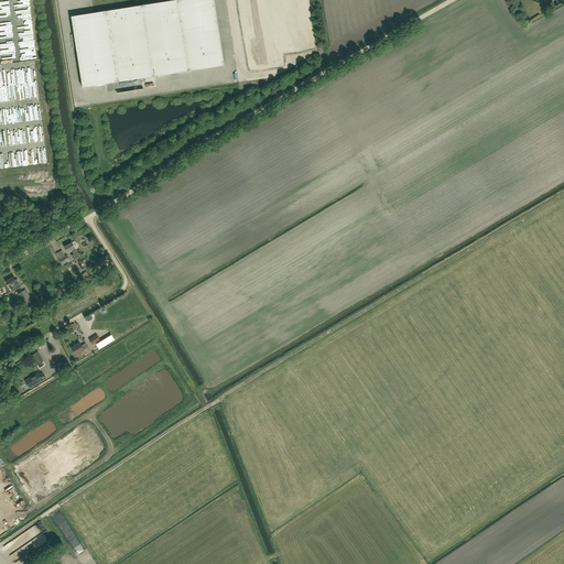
[(83,87),(224,65),(213,0),(174,0),(72,17),(83,87)]
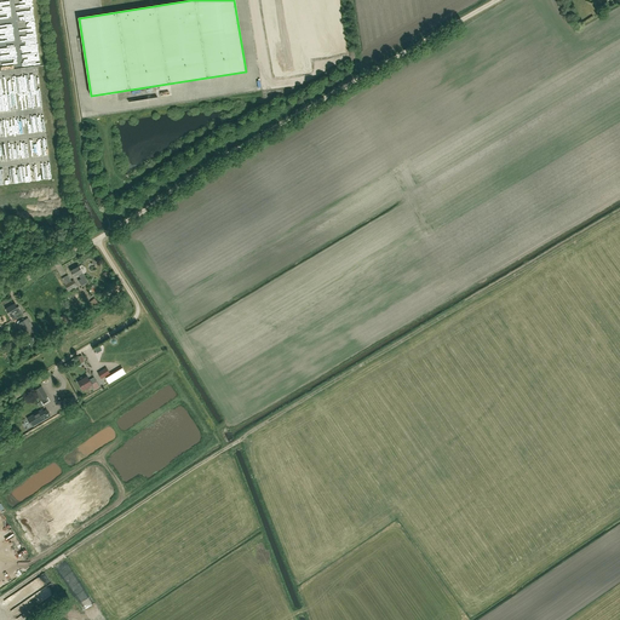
[(257,0),(270,73),(306,67),(304,52),(339,46),(331,0),(257,0)]
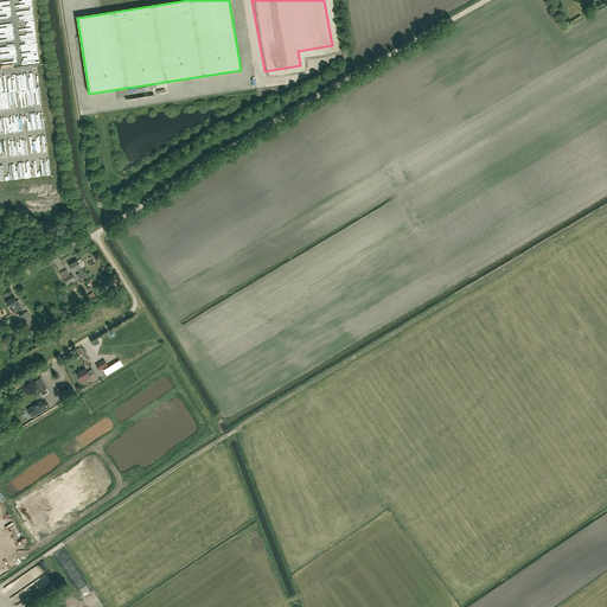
[(83,270),(81,267),(77,261),(70,266),(72,272),(77,268),(80,273),(77,275),(80,280),(87,276),(83,270)]
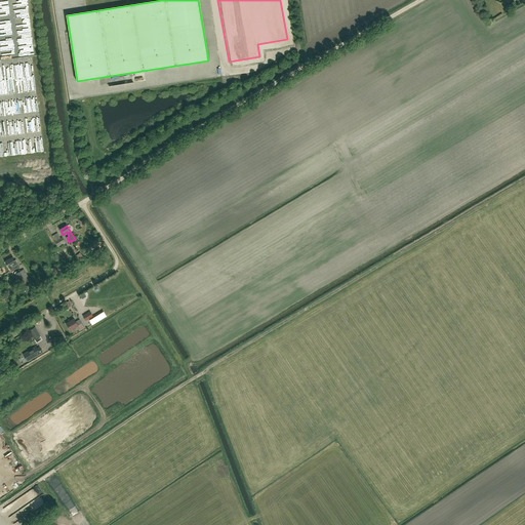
[(65,242),(63,237),(54,242),(57,246),(65,242)]
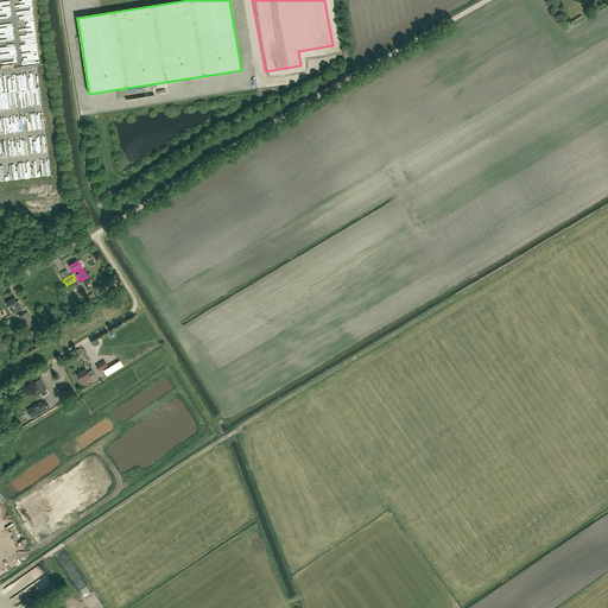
[(93,303),(97,298),(93,292),(88,297),(93,303)]
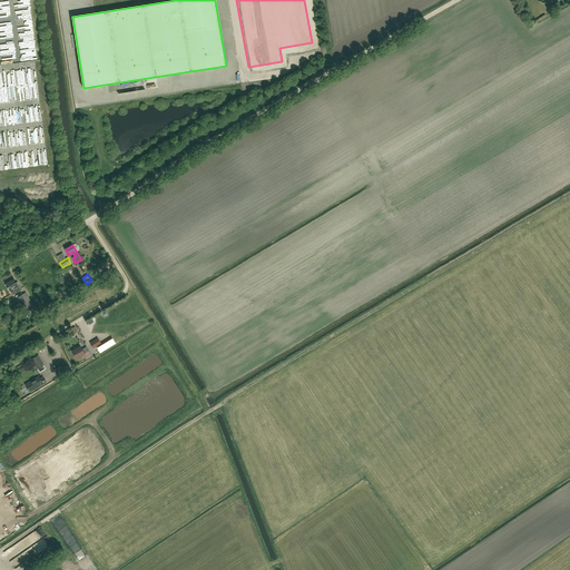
[(16,283),(13,278),(6,284),(10,291),(12,295),(17,292),(16,291),(21,288),(20,285),(19,285),(18,282),(16,283)]
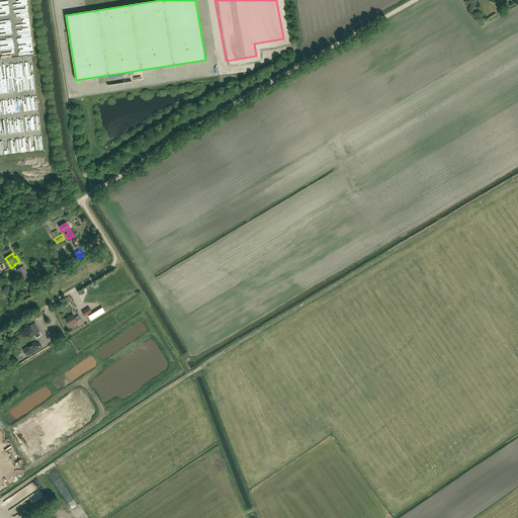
[(25,276),(28,274),(23,266),(15,270),(15,271),(14,271),(16,275),(17,274),(20,279),(21,278),(23,281),(27,278),(25,276)]
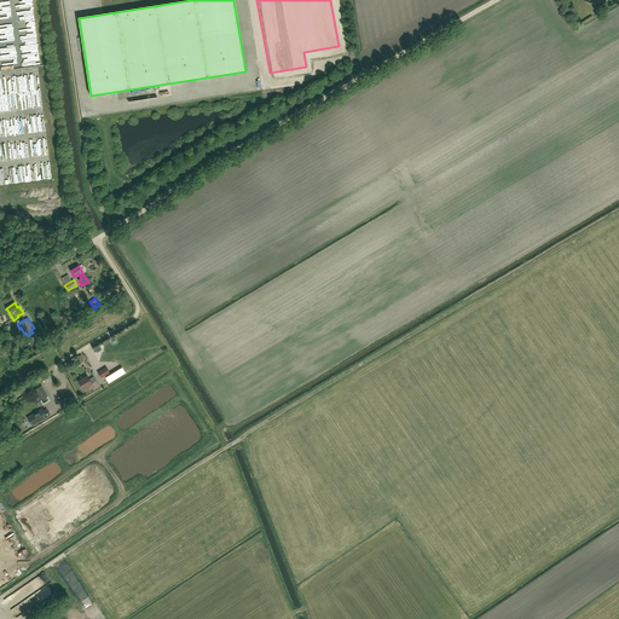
[(102,379),(110,372),(106,366),(98,372),(102,379)]
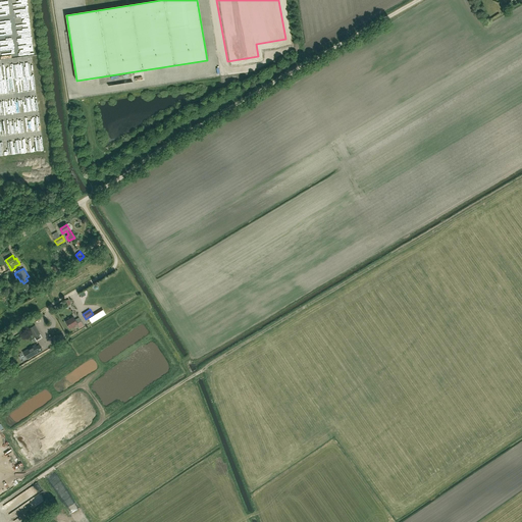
[(93,323),(104,316),(102,312),(90,319),(93,323)]
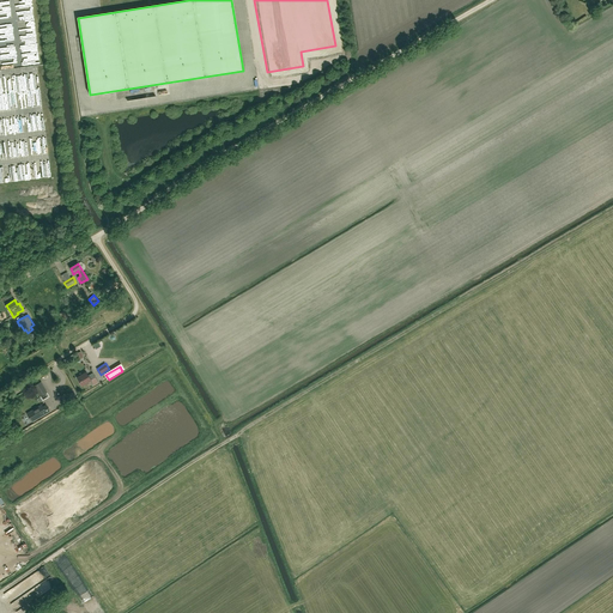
[(89,375),(86,372),(78,378),(83,386),(91,380),(92,382),(96,380),(95,377),(96,377),(93,372),(89,375)]
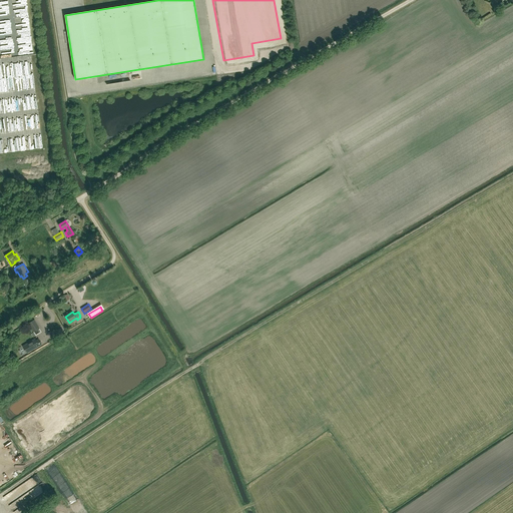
[(36,335),(41,332),(34,320),(28,323),(36,335)]
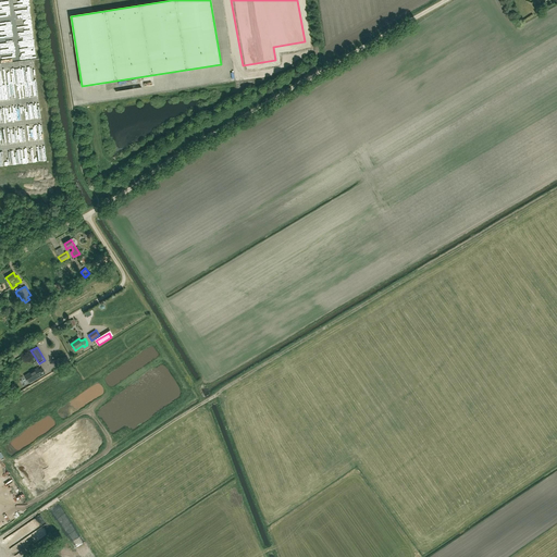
[(39,370),(38,368),(25,376),(29,383),(46,373),(42,368),(39,370)]
